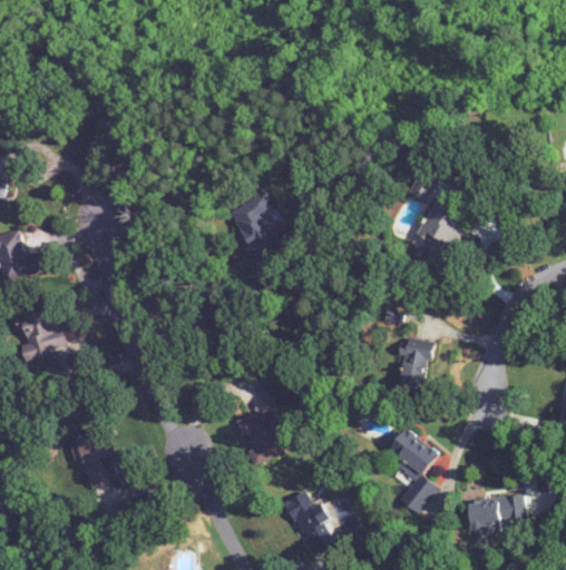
[(407,192),(423,203),(438,179),(421,169),(407,192)]
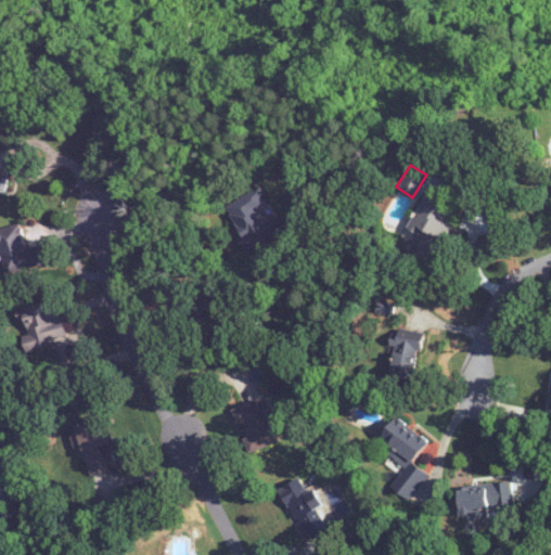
[(280,232),(273,219),(266,223),(258,207),(265,204),(258,189),(223,205),(244,249),(280,232)]
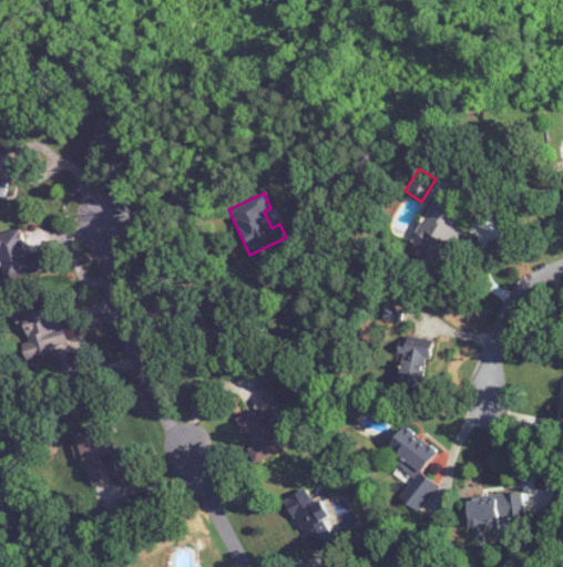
[(433,269),(463,215),(432,198),(413,233),(423,238),(413,258),(433,269)]
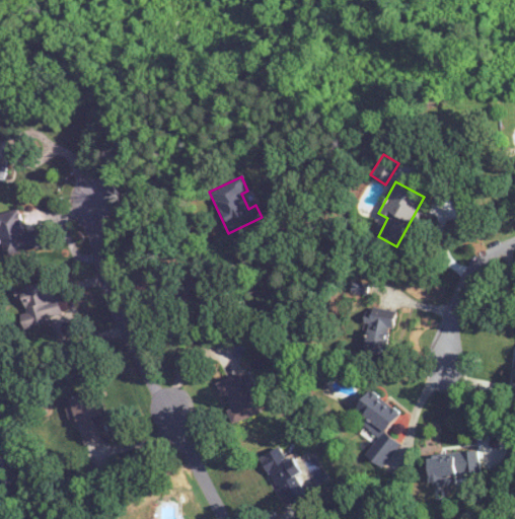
[(42,246),(39,229),(21,233),(17,210),(0,212),(0,249),(1,254),(42,246)]
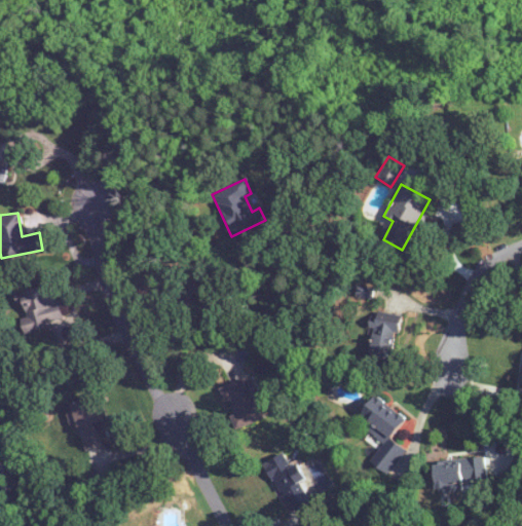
[(22,332),(59,323),(48,283),(16,291),(23,316),(17,317),(22,332)]
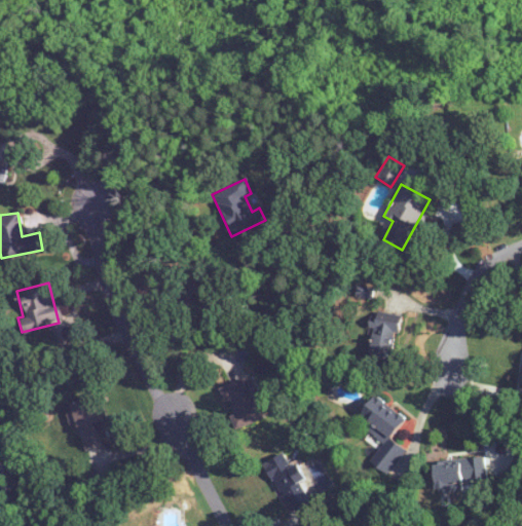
[(368,358),(393,358),(393,320),(368,320),(368,358)]
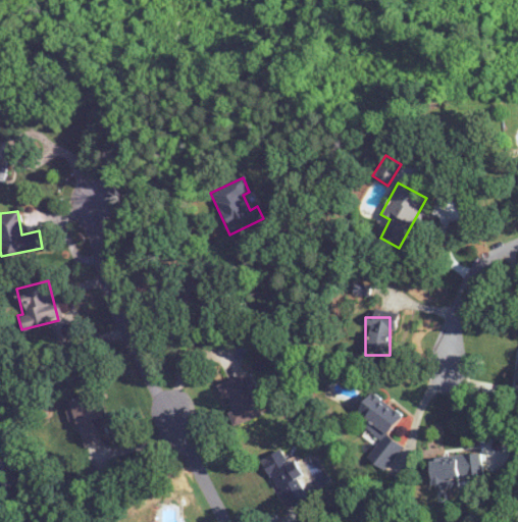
[(256,417),(243,374),(216,382),(229,425),(256,417)]
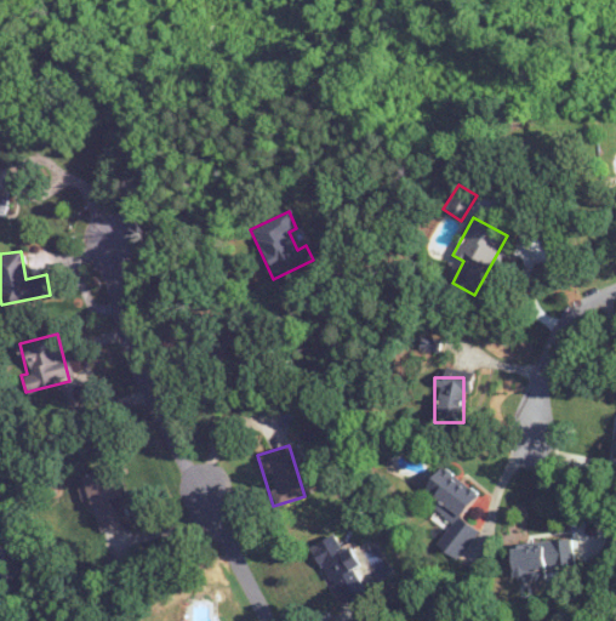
[(474,496),(439,466),(421,488),(432,497),(427,505),(450,524),(433,543),(452,559),(475,533),(457,517),(474,496)]
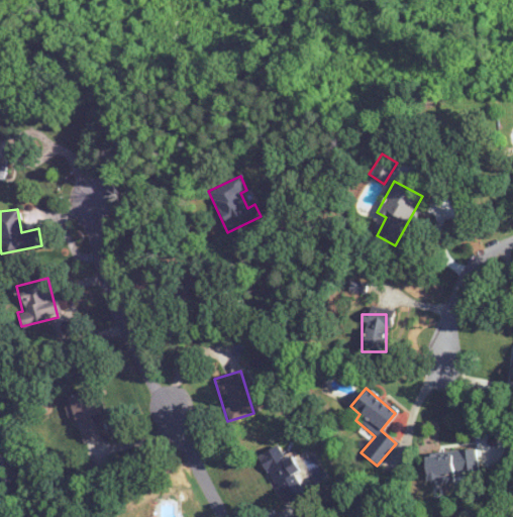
[(95,436),(90,415),(97,414),(91,390),(70,396),(81,439),(95,436)]
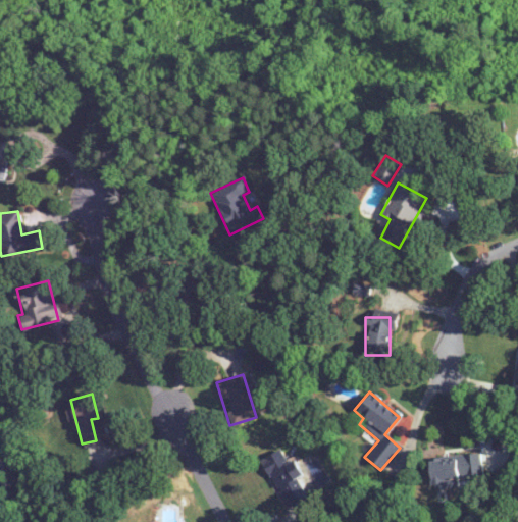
[(292,459),(285,462),(278,450),(260,459),(285,508),(305,498),(295,477),(300,475),(292,459)]
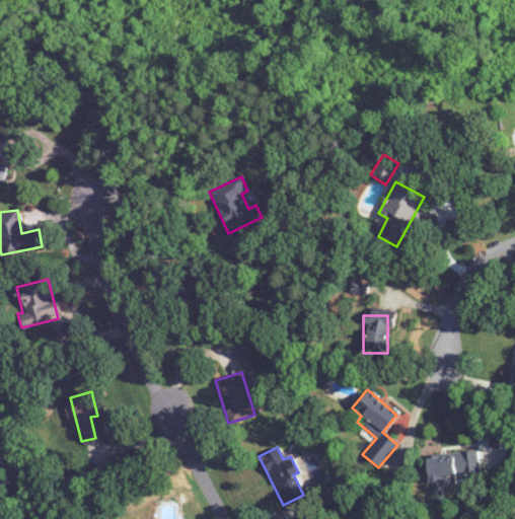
[(476,474),(474,452),(425,455),(427,478),(476,474)]
